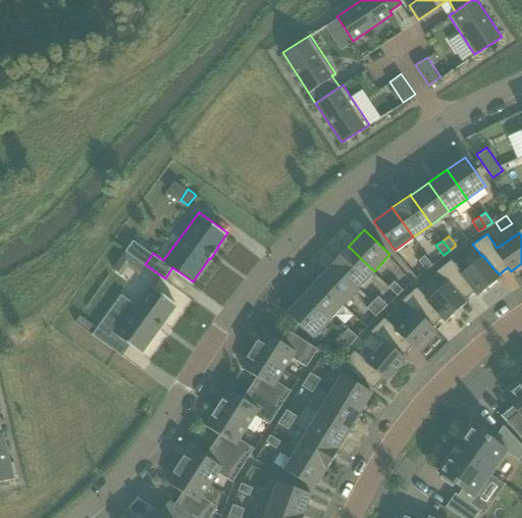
[(348,246),(332,262),(359,287),(374,271),(348,246)]
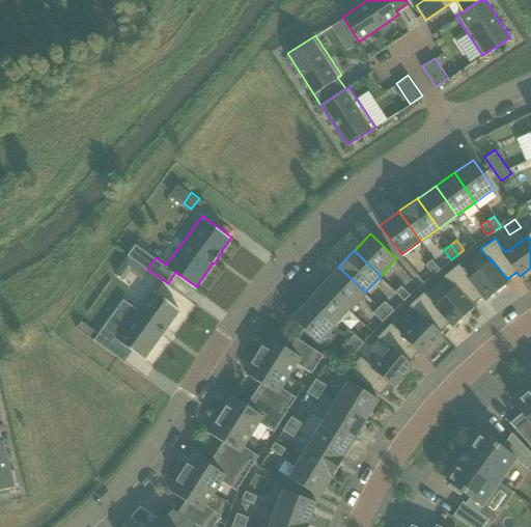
[(425,264),(434,273),(440,268),(431,258),(425,264)]
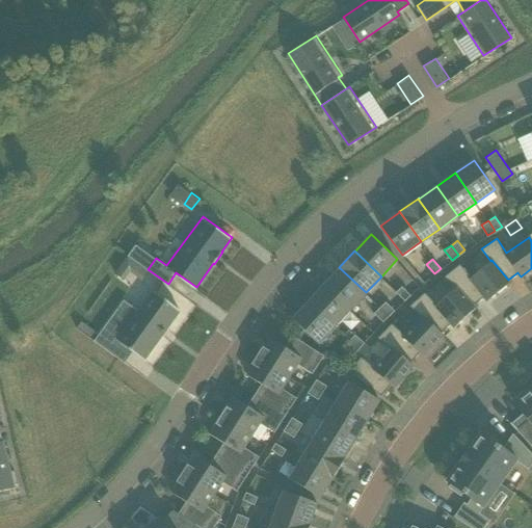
[(460,262),(445,274),(456,286),(473,304),(483,296),(486,299),(509,282),(508,280),(491,260),(490,261),(472,275),(460,262)]
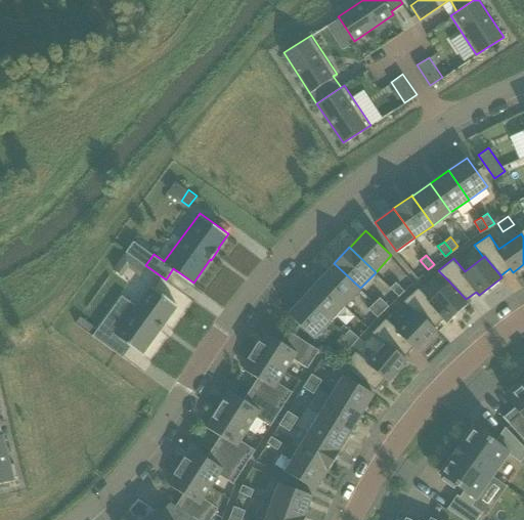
[(334,264),(319,279),(345,304),(360,288),(334,263),(333,264),(334,264)]
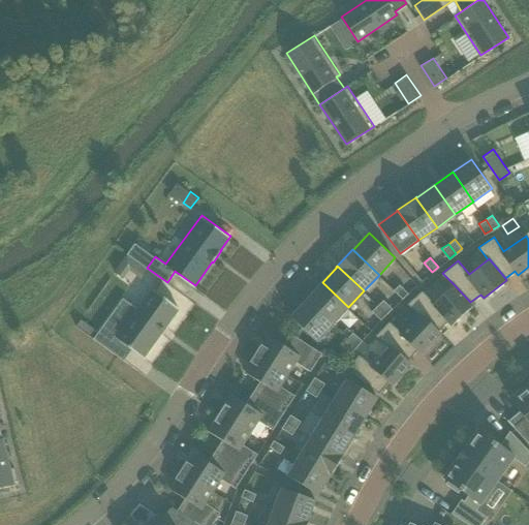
[(322,282),(307,299),(333,323),(348,307),(322,282)]
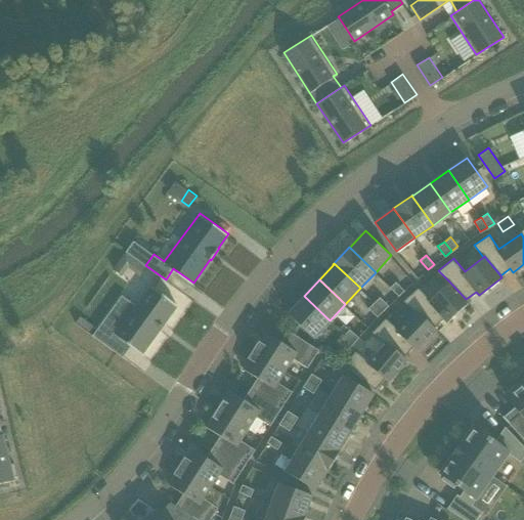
[(390,286),(398,295),(404,290),(396,280),(390,286)]
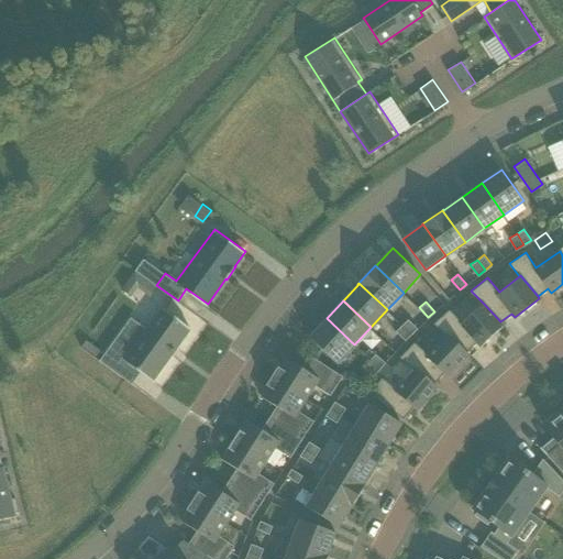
[(450,307),(434,321),(448,333),(449,332),(466,351),(477,341),(481,346),(504,325),(500,321),(483,303),(463,321),(450,307)]
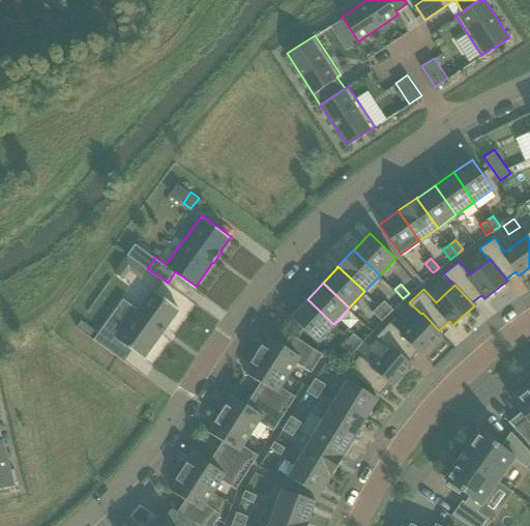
[(109,349),(117,338),(144,357),(162,332),(159,330),(165,324),(167,326),(179,309),(152,289),(123,328),(109,318),(93,339),(109,349)]
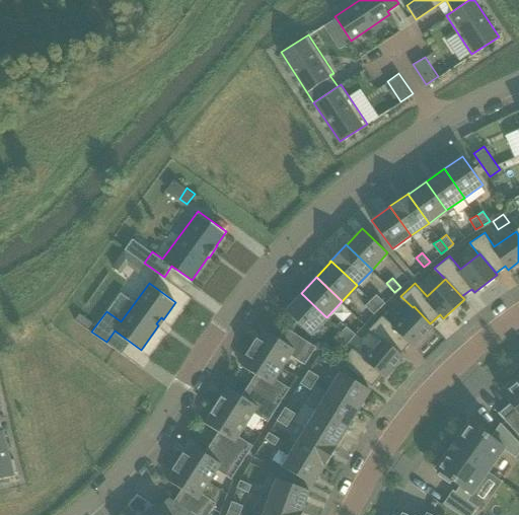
[(311,334),(326,317),(301,293),(286,309),(311,334)]
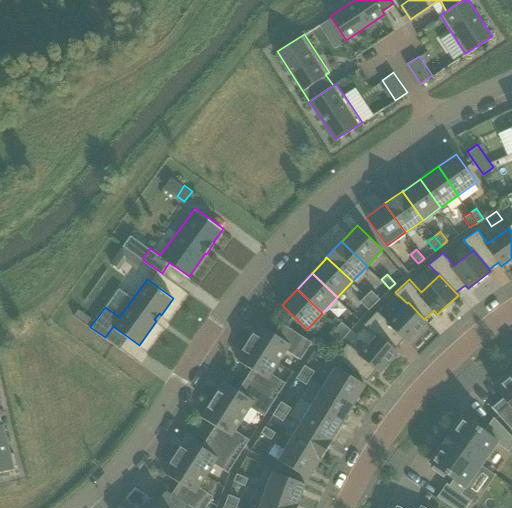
[(366,294),(374,303),(380,297),(371,289),(366,294)]
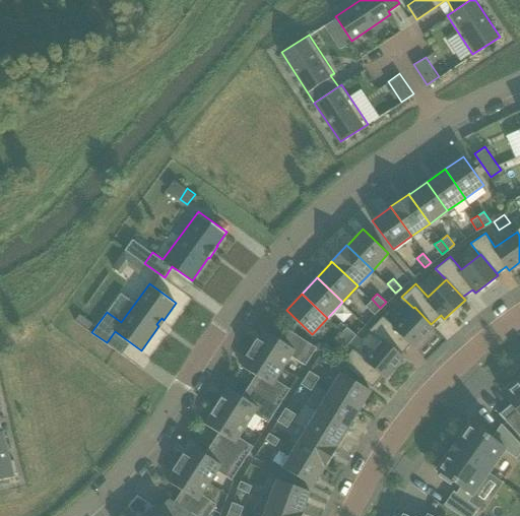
[(380,308),(372,299),(366,305),(375,313),(380,308)]
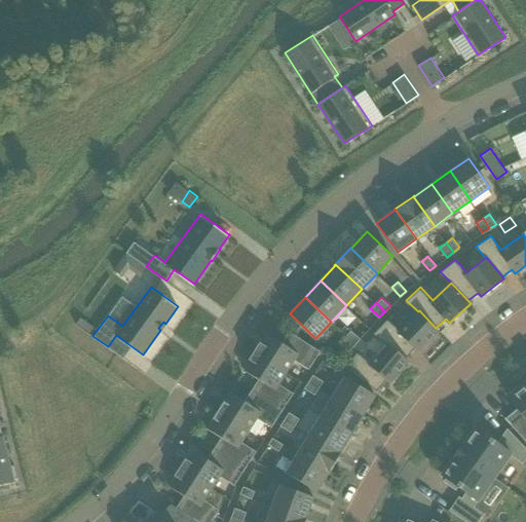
[(388,318),(374,332),(387,342),(406,357),(415,347),(418,350),(439,330),(436,328),(419,310),(418,311),(401,330),(388,318)]
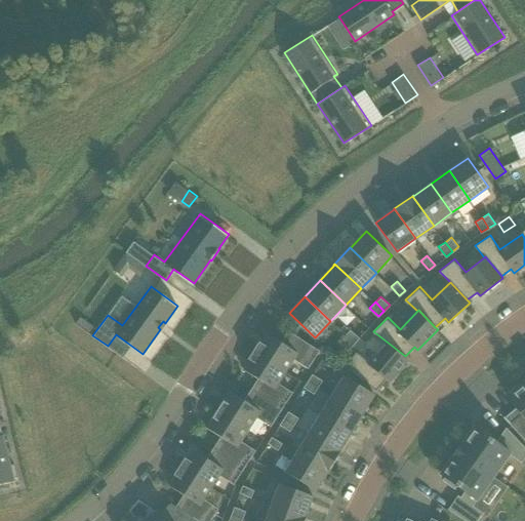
[(89,331),(93,325),(80,315),(76,321),(89,331)]
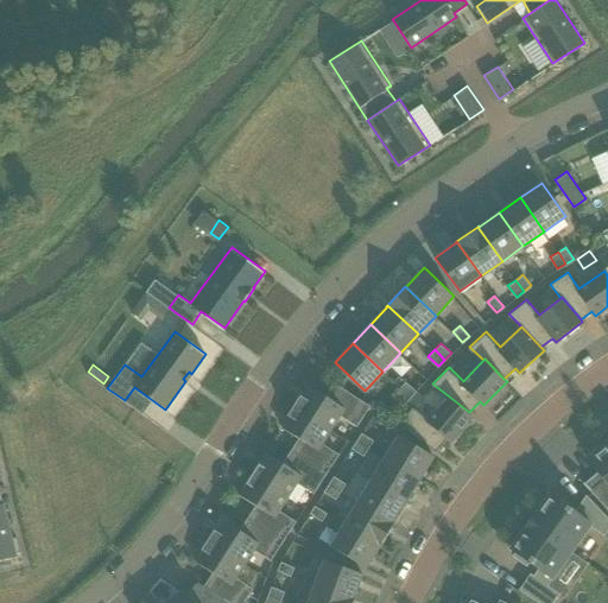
[(399,387),(410,397),(417,389),(405,380),(399,387)]
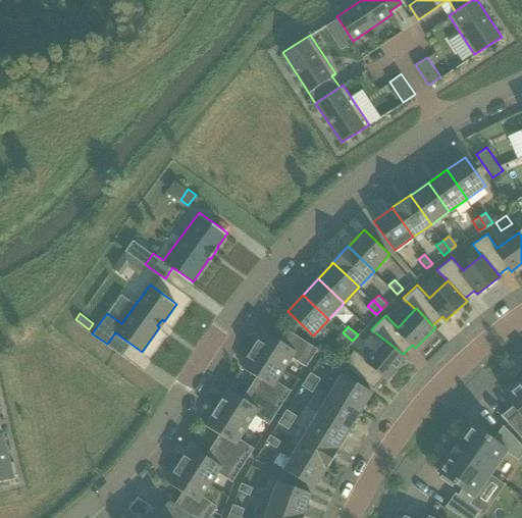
[(258,339),(253,348),(284,367),(292,356),(306,365),(318,347),(286,327),(279,340),(266,330),(260,340),(258,339)]
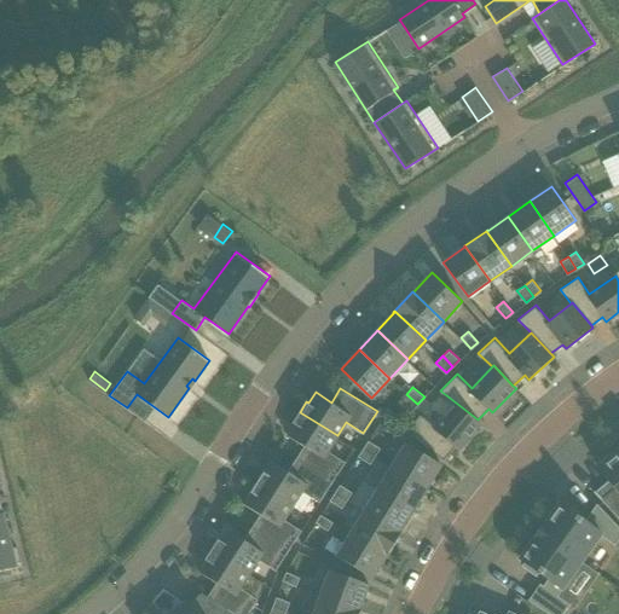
[(417,404),(406,394),(400,401),(411,411),(416,406),(417,404)]
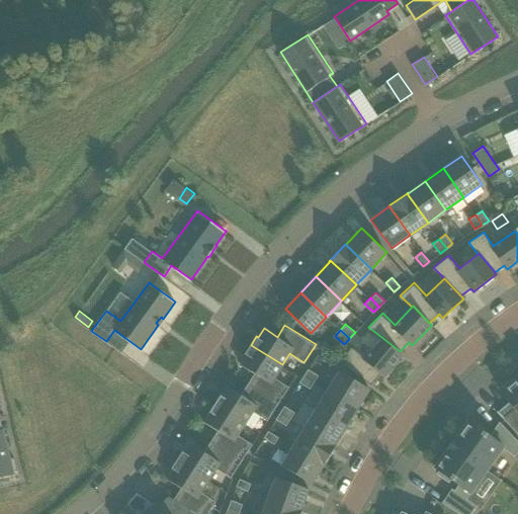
[(361,338),(359,336),(355,332),(349,338),(348,340),(354,346),(361,338)]
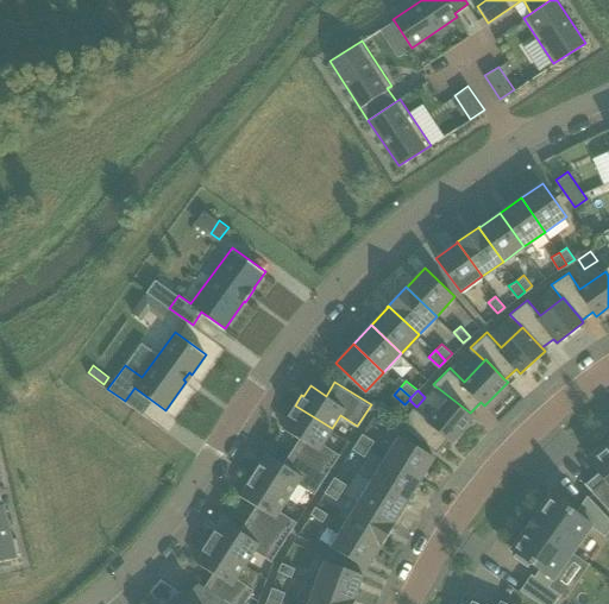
[(414,406),(400,423),(437,451),(447,438),(452,442),(473,416),(470,413),(449,396),(429,419),(414,406)]
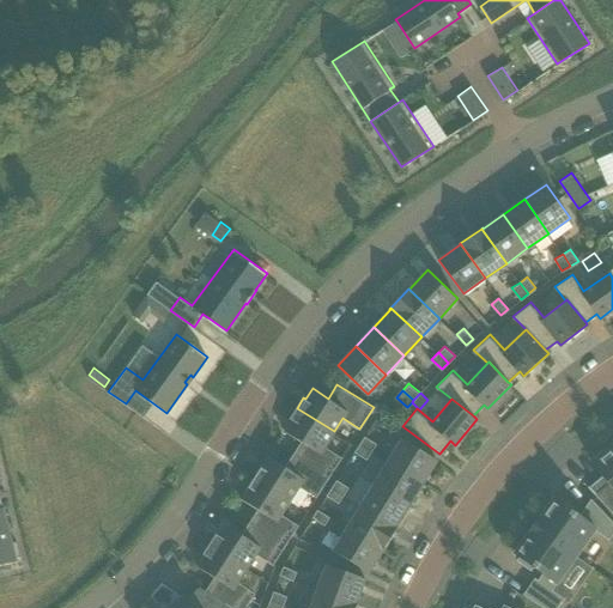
[(292,419),(285,430),(302,441),(293,454),(329,476),(341,456),(325,445),(334,431),(297,408),(290,418),(292,419)]
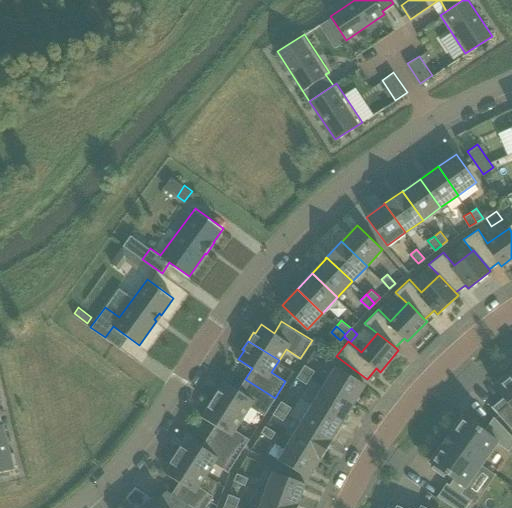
[(318,358),(324,349),(317,345),(312,353),(318,358)]
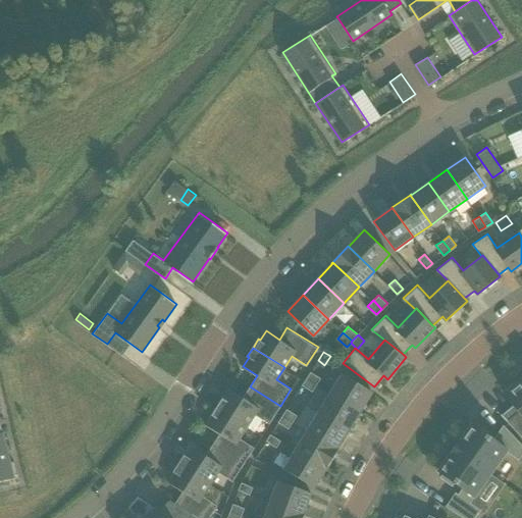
[(306,377),(316,383),(321,377),(311,370),(306,377)]
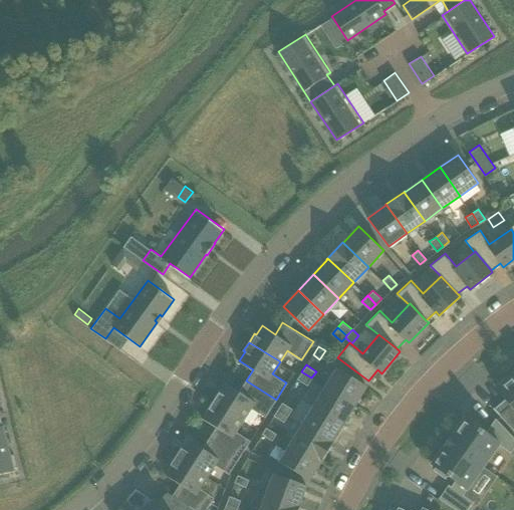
[(325,387),(355,405),(367,386),(337,367),(325,387)]
